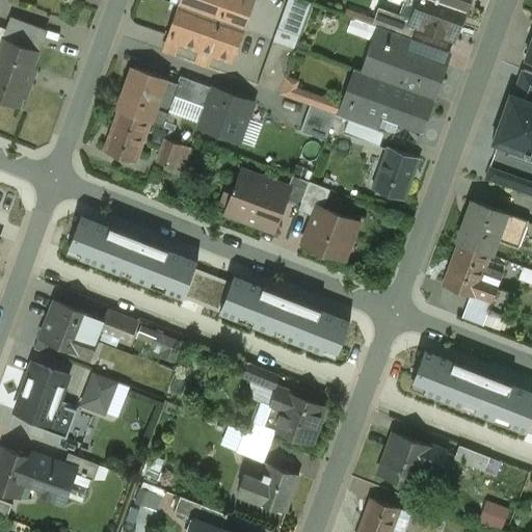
[(254,0),(185,0),(183,7),(179,6),(243,30),(254,0)]
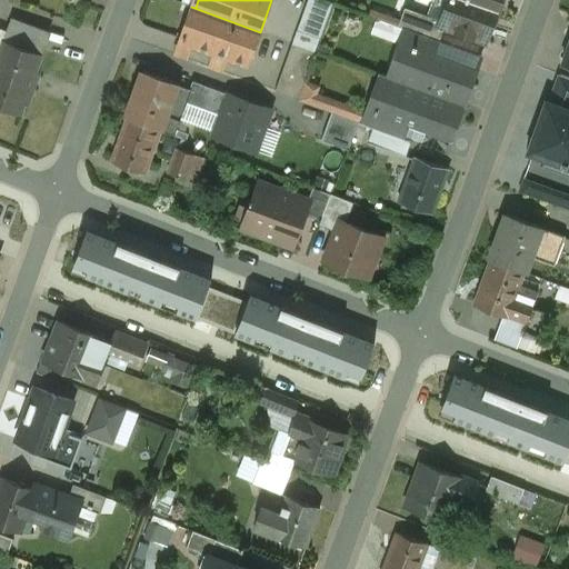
[(332,5),(321,0),(307,0),(297,31),(320,40),(332,5)]
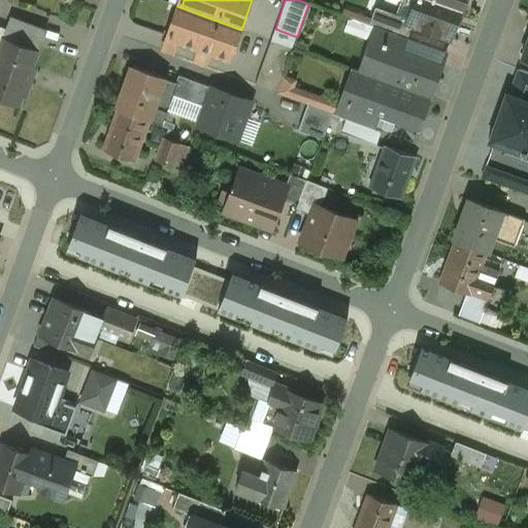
[(400,0),(396,14),(409,20),(416,0),(400,0)]
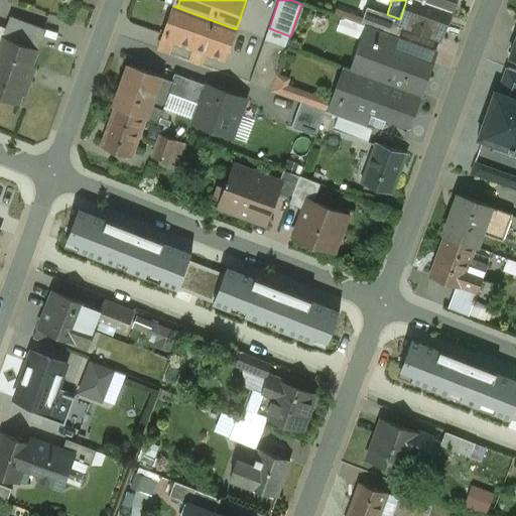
[(449,10),(422,0),(406,0),(400,19),(398,23),(403,25),(439,38),(449,10)]
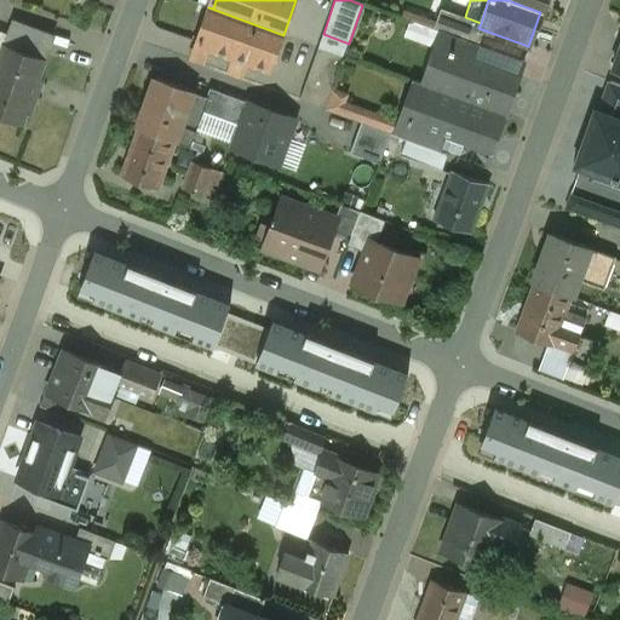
[(507,0),(540,12),(544,0),(507,0)]
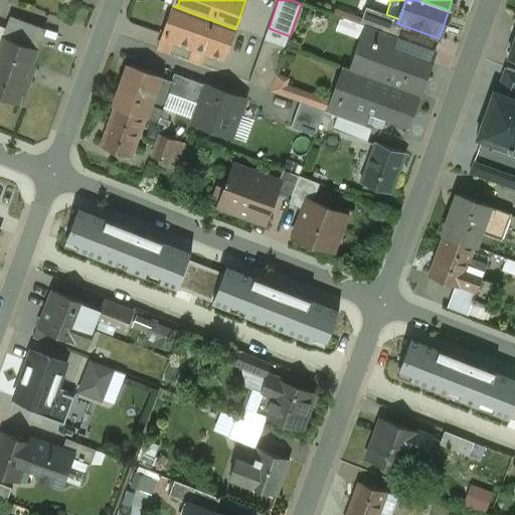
[(235,29),(173,6),(172,7),(176,8),(168,32),(166,31),(165,36),(162,35),(224,58),(235,29)]
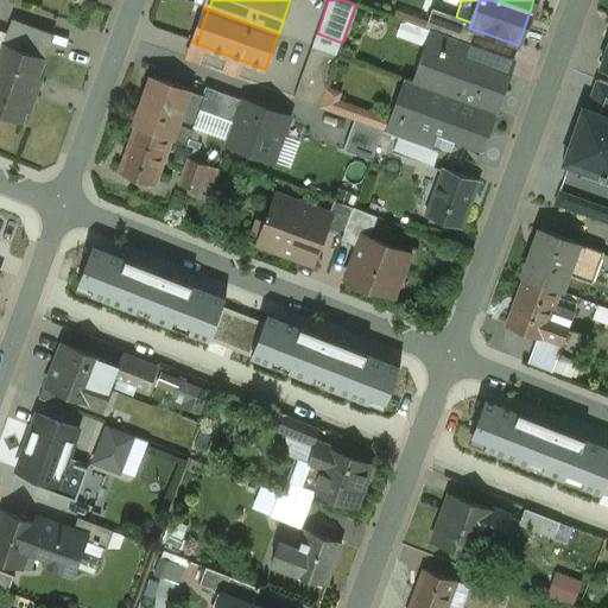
[(456,17),(432,8),(424,29),(431,31),(469,45),(475,30),(469,27),(472,23),(456,17)]
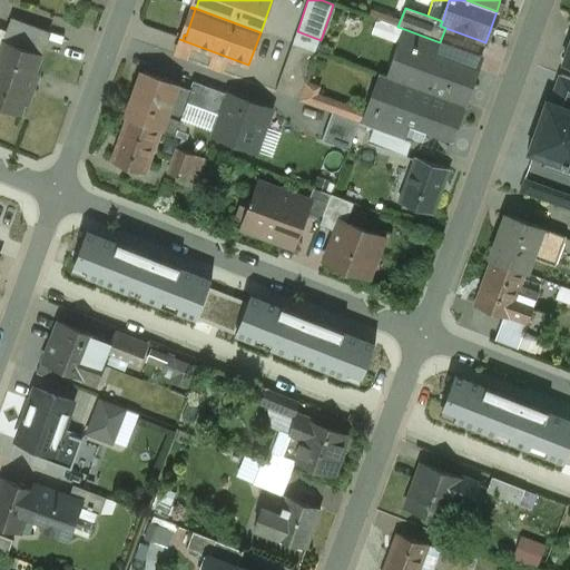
[(50,32),(12,19),(5,40),(0,51),(0,106),(20,114),(23,105),(28,107),(40,75),(36,72),(50,32)]
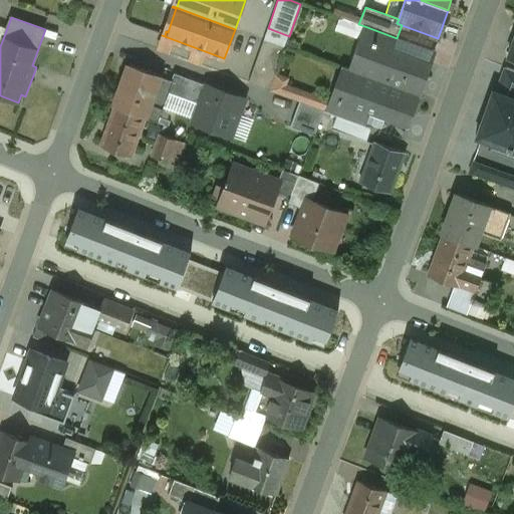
[(397,38),(364,26),(359,39),(373,44),(374,42),(393,49),(397,38)]
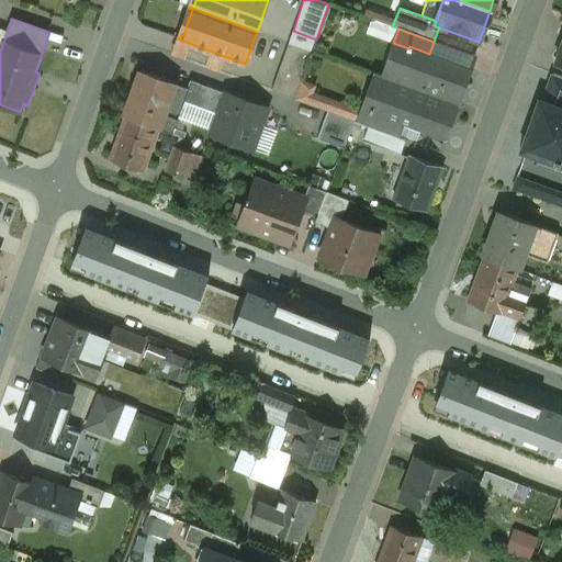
[(312,52),(289,43),(279,70),(302,79),(312,52)]
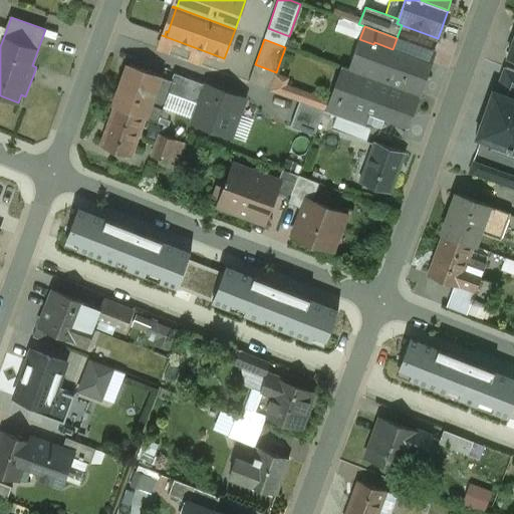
[(393,49),(374,42),(373,44),(362,75),(419,95),(431,62),(393,49)]
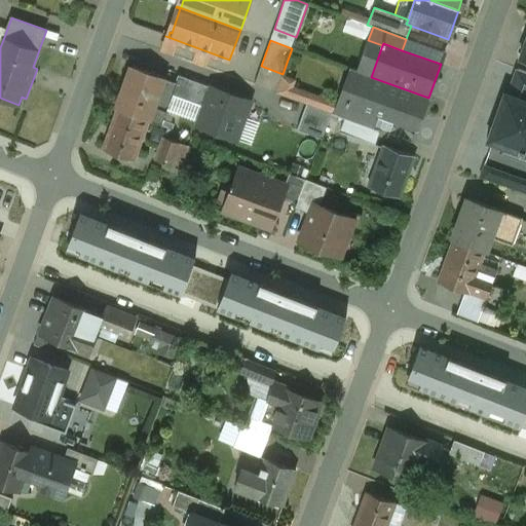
[(283,74),(261,66),(254,85),(275,94),(283,74)]
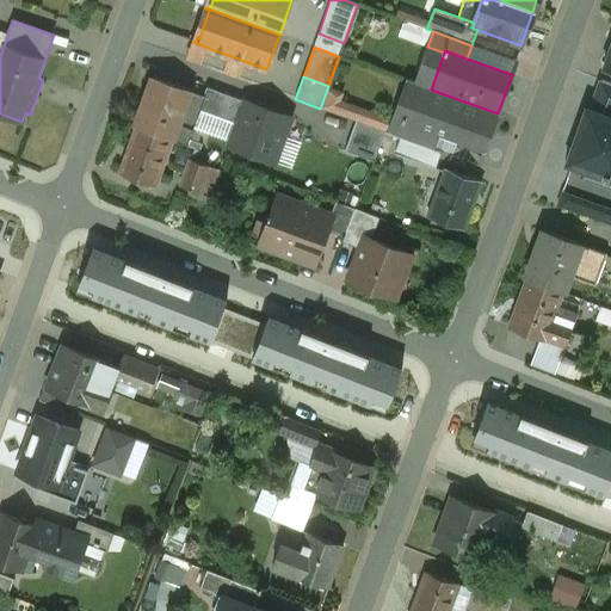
[(190,92),(153,79),(147,98),(149,98),(146,105),(144,104),(136,128),(172,141),(190,92)]
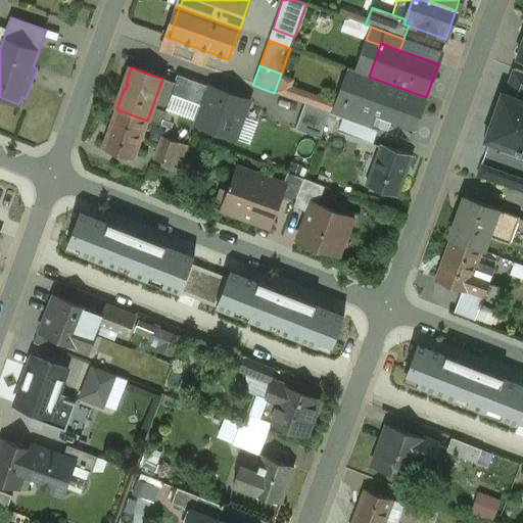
[(369,77),(357,73),(346,100),(345,105),(376,116),(415,130),(426,97),(369,77)]
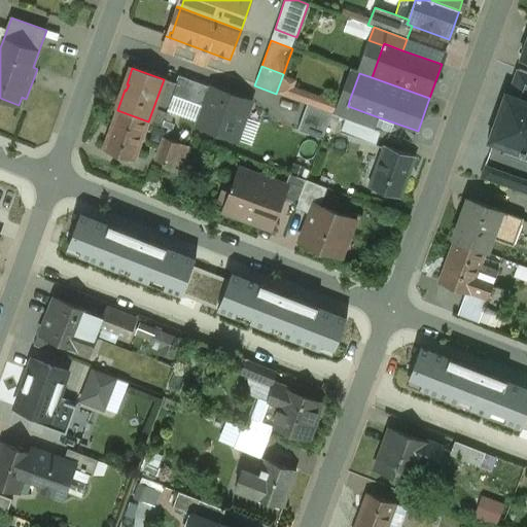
[(213,89),(178,76),(175,83),(177,84),(173,96),(206,108),(213,89)]
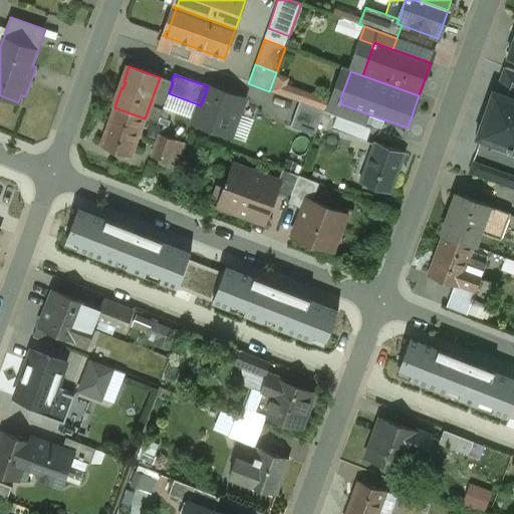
[(160,77),(145,118),(158,123),(169,93),(173,82),(171,81),(160,77)]
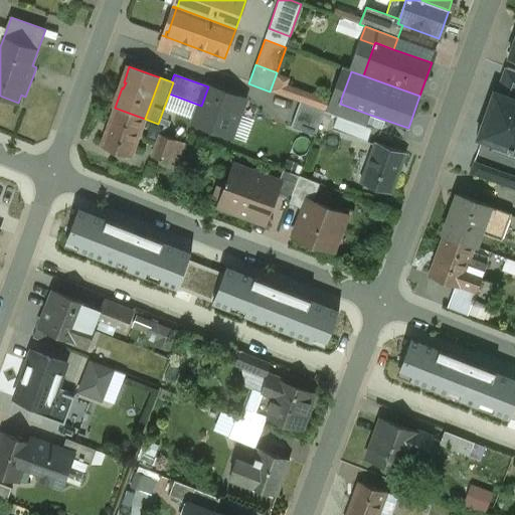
[(243,100),(208,87),(201,106),(194,124),(230,137),(243,100)]
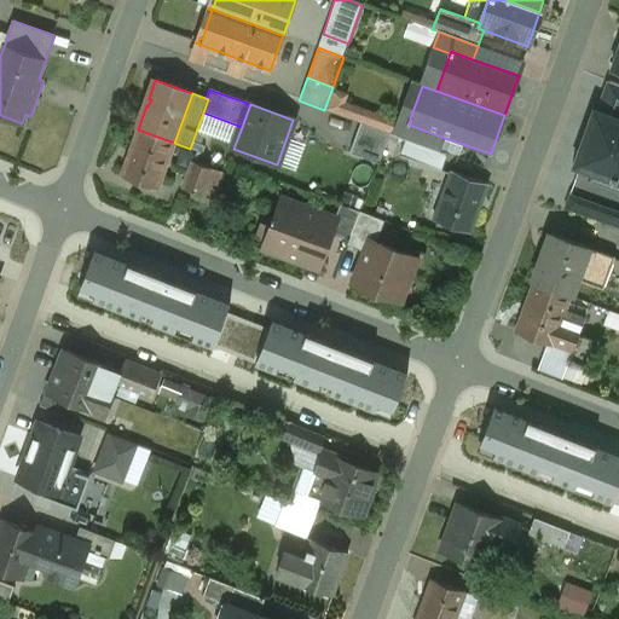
[(618,113),(597,106),(579,158),(618,172),(618,113)]
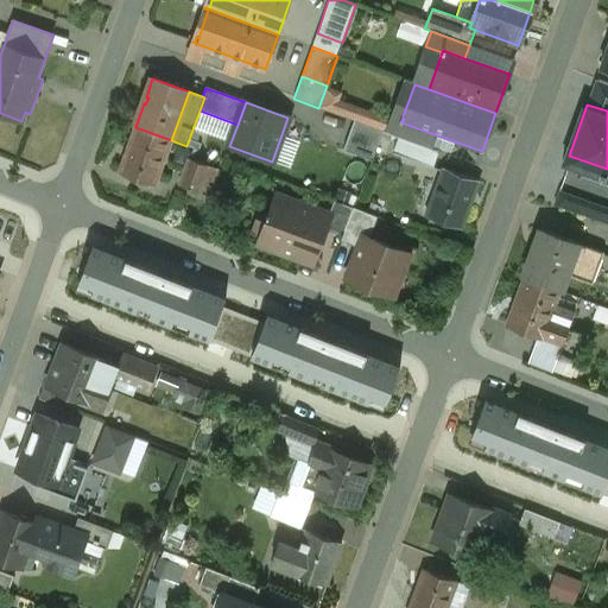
[(437,135),(401,122),(403,116),(392,113),(385,132),(399,137),(432,149),(437,135)]
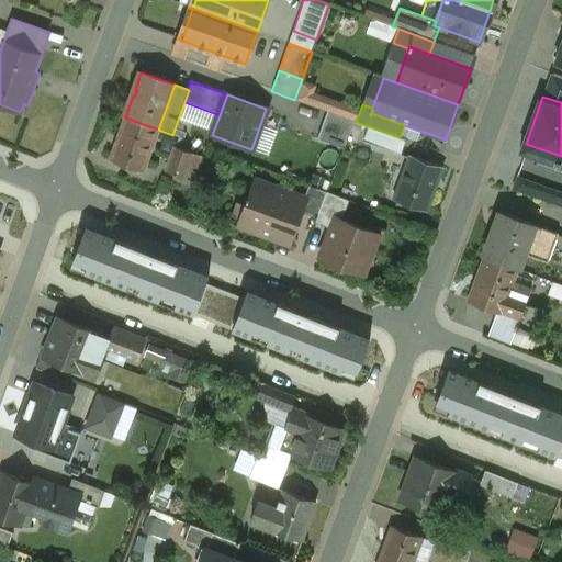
[(355,122),(327,112),(317,138),(344,148),(355,122)]
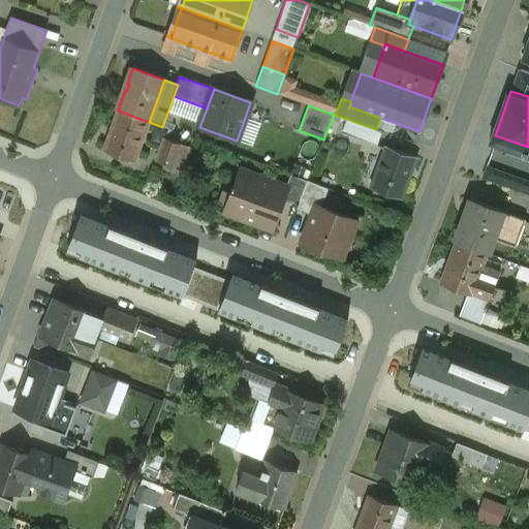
[(118,111),(102,151),(133,163),(149,122),(118,111)]
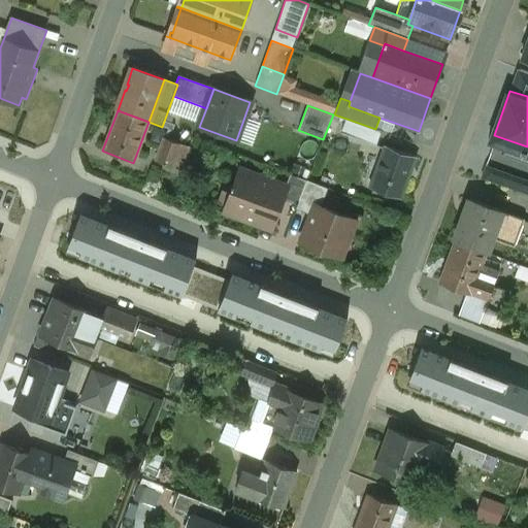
[(375,129),(347,119),(341,133),(376,145),(382,131),(375,129)]
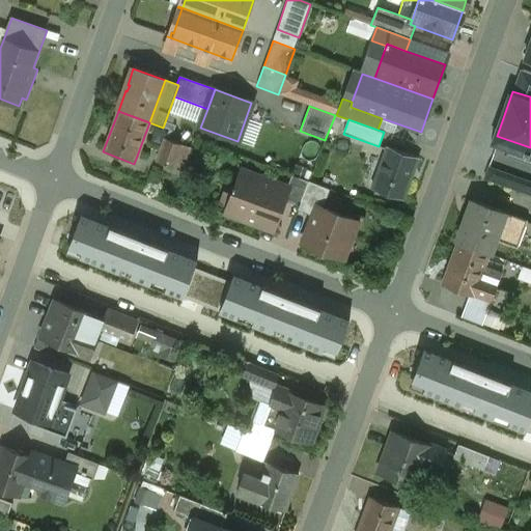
[(191,148),(165,139),(157,163),(183,172),(191,148)]
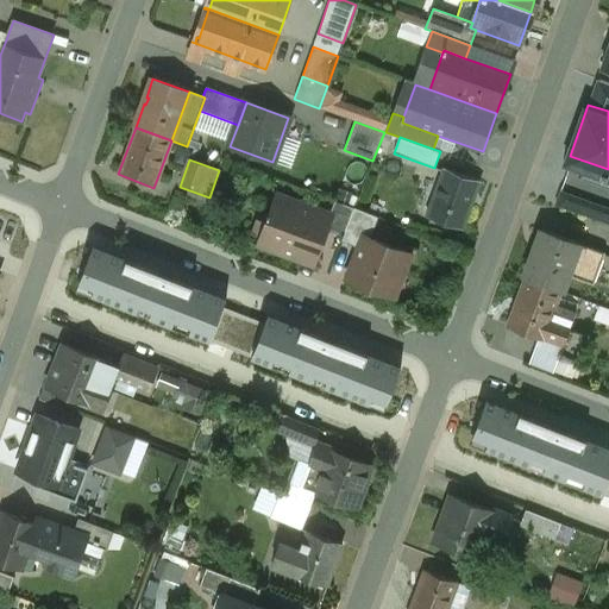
[(479,181),(444,168),(426,217),(462,230),(479,181)]
